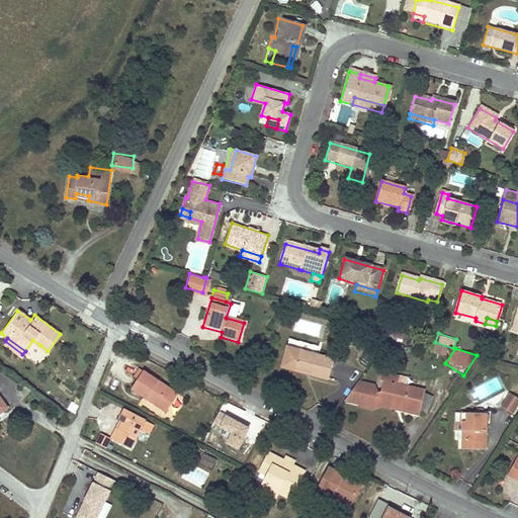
[(334,359),(299,350),(294,370),(329,379),(334,359)]
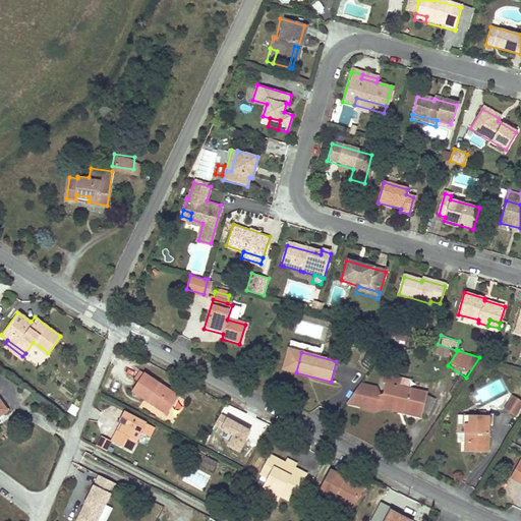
[(138,380),(145,370),(138,367),(132,375),(138,380)]
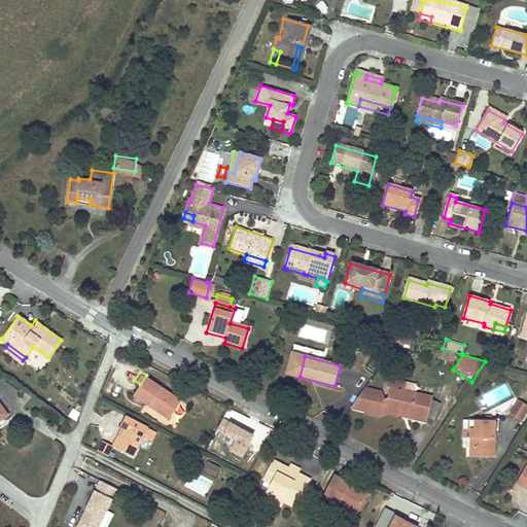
[(169,416),(180,397),(146,375),(140,384),(134,393),(169,416)]
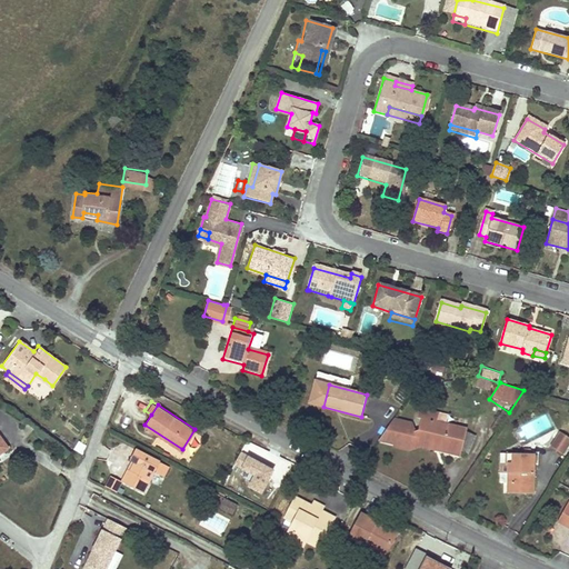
[(411,423),(391,419),(379,439),(403,445),(410,447),(419,442),(425,440),(440,445),(439,450),(460,456),(467,429),(447,425),(447,428),(436,426),(438,413),(418,408),(416,418),(427,420),(425,427),(415,431),(411,423)]
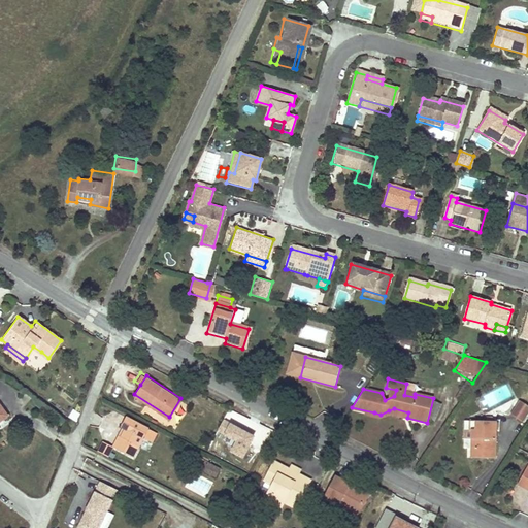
[(25,408),(31,398),(24,393),(18,403),(25,408)]
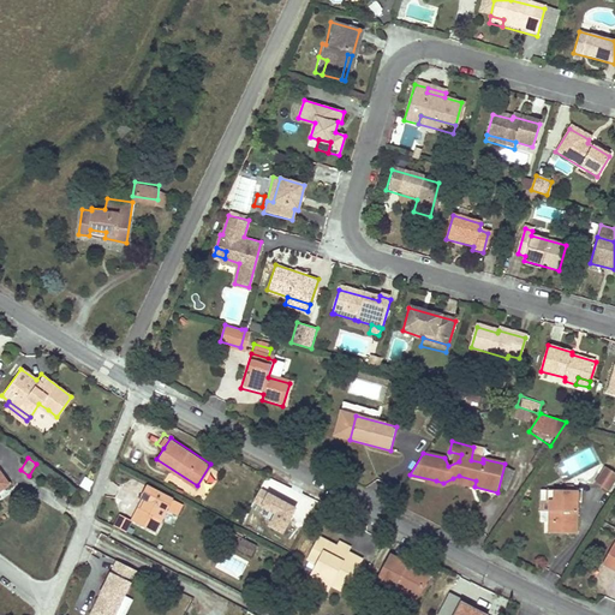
[(614,472),(610,470),(599,485),(611,493),(614,485),(614,472)]
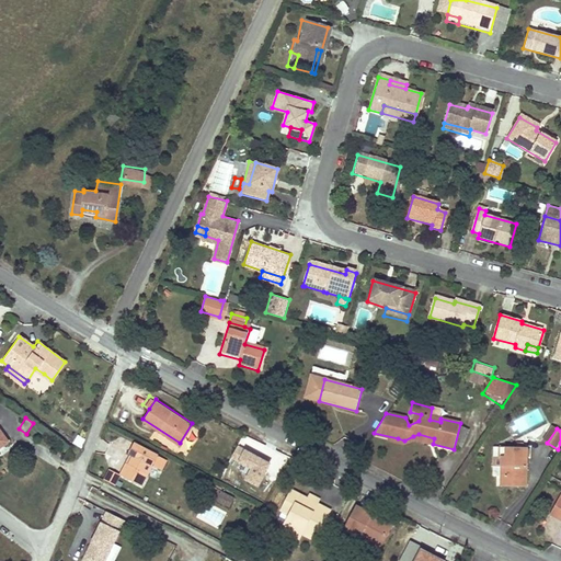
[(404,441),(398,438),(397,442),(408,444),(416,441),(433,444),(434,438),(419,434),(413,436),(404,441)]
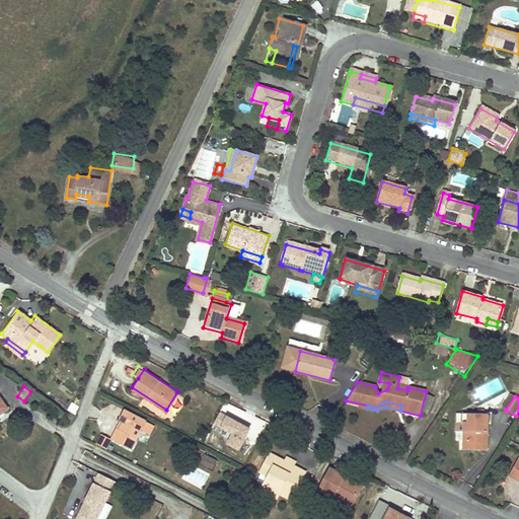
[(132,448),(142,429),(152,434),(155,427),(146,422),(124,411),(121,418),(125,421),(123,426),(120,430),(118,429),(114,437),(132,448)]
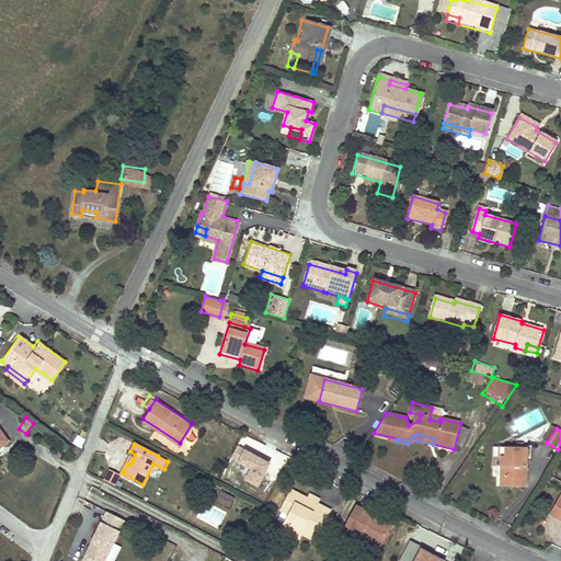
[(239,447),(232,459),(240,464),(251,470),(245,482),(260,489),(272,466),(245,451),(247,450),(239,447)]
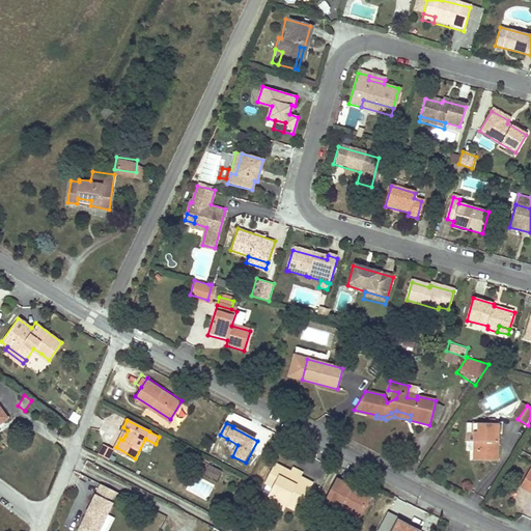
[(499,460),(501,424),(475,423),(475,431),(477,431),(476,447),(476,459),(499,460)]
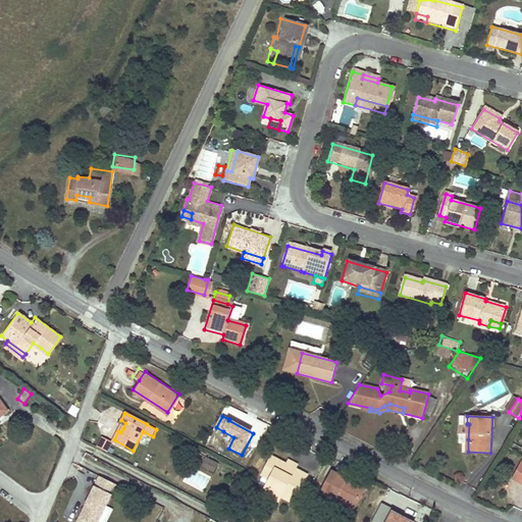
[(101,433),(95,446),(106,452),(112,440),(101,433)]
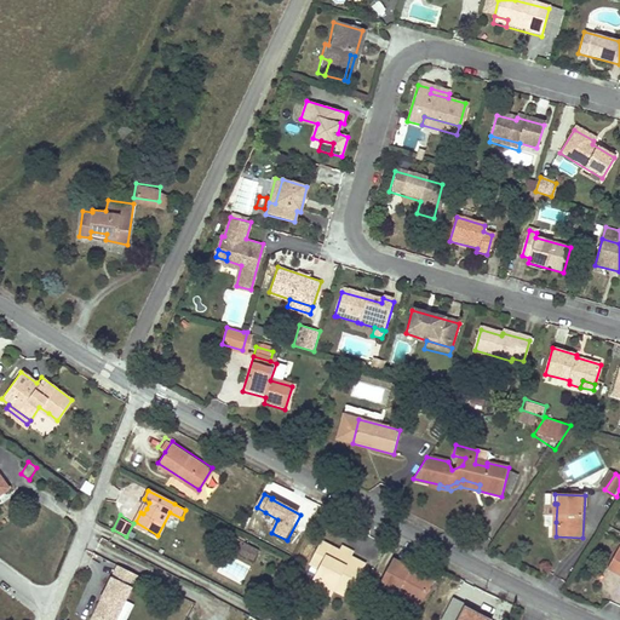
[(619,532),(607,524),(603,532),(619,541),(619,532)]
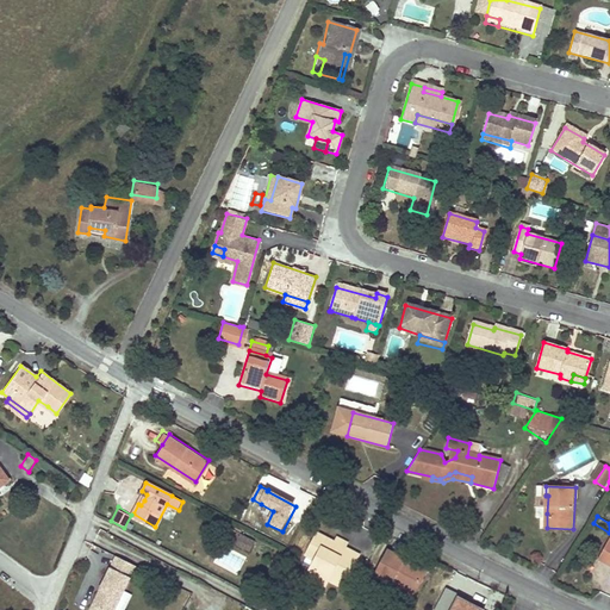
[(241,547),(246,539),(230,530),(225,539),(241,547)]
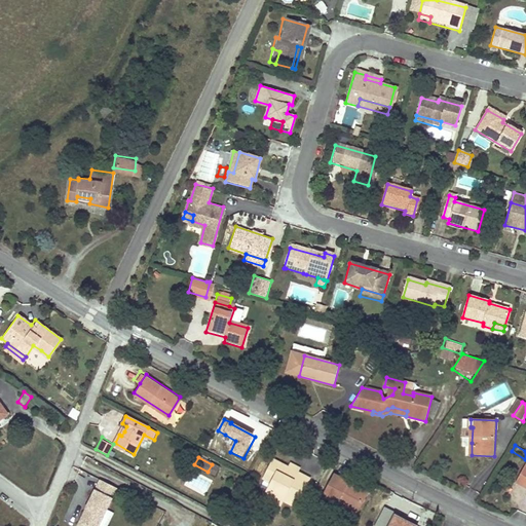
[(253,463),(247,460),(241,466),(249,471),(253,463)]
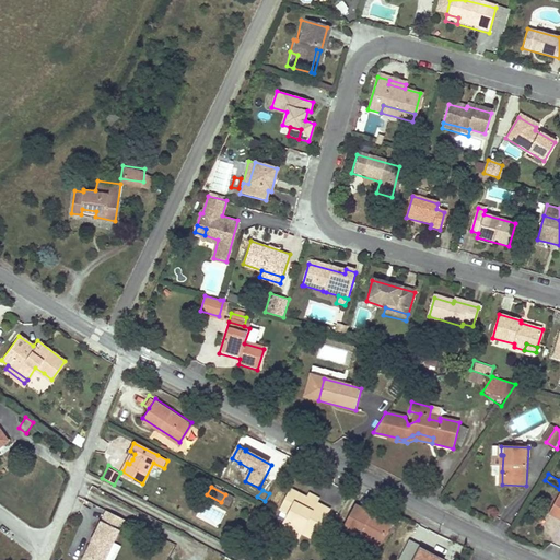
[(308,499),(292,490),(283,506),(292,511),(286,524),(289,525),(300,531),(313,538),(328,510),(315,502),(313,506),(306,503),(308,499)]
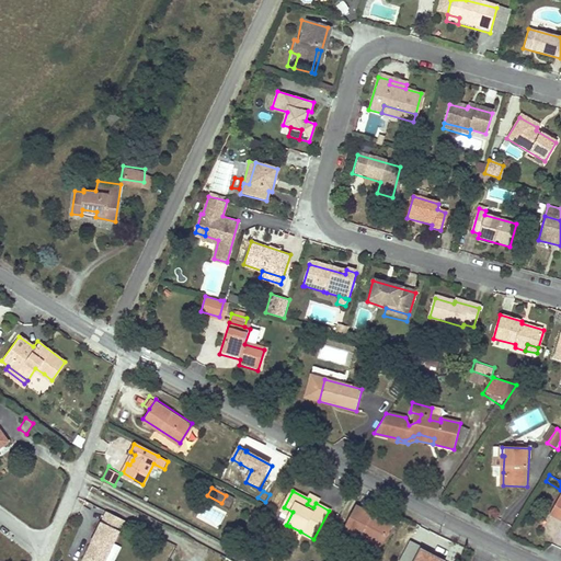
[(229,507),(233,499),(226,495),(221,503),(229,507)]
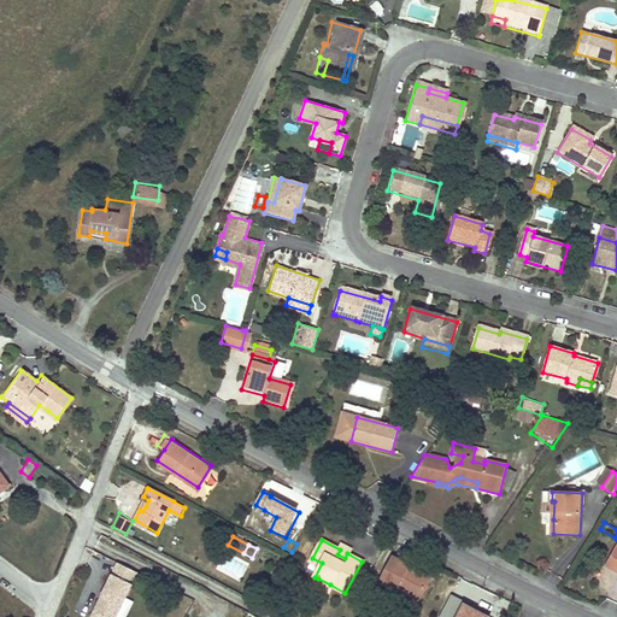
[(347,553),(350,550),(341,545),(340,550),(338,554),(345,558),(347,553)]
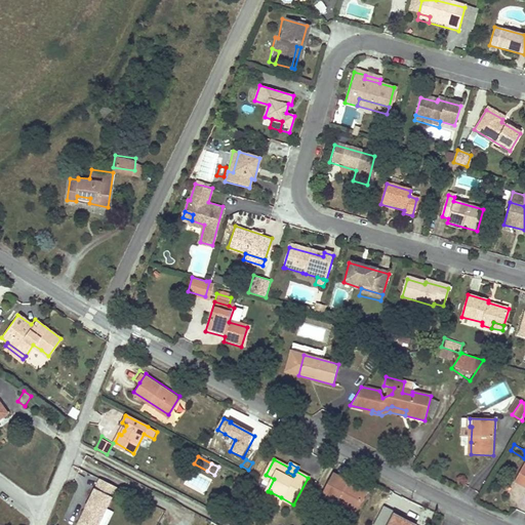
[(336,503),(347,509),(357,514),(368,491),(332,473),(322,493),(337,501),(336,503)]
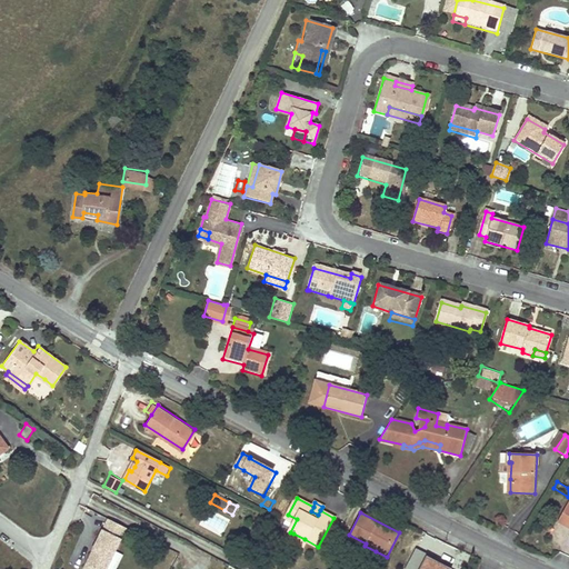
[(105,568),(125,528),(106,518),(81,566),(87,568),(91,568),(95,563),(105,568)]
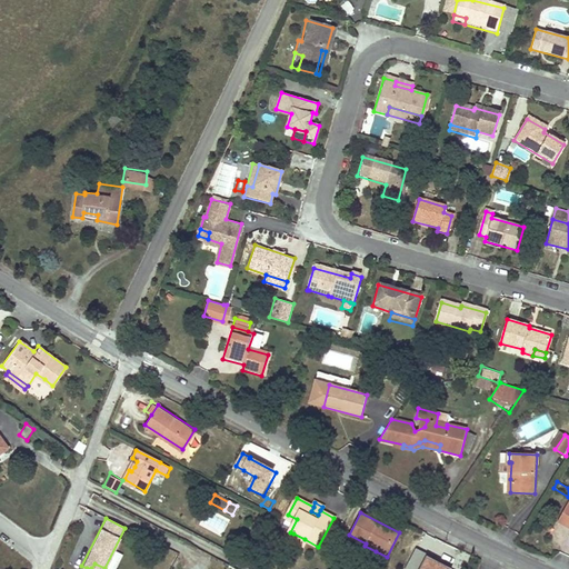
[(293,533),(289,543),(299,549),(305,539),(293,533)]
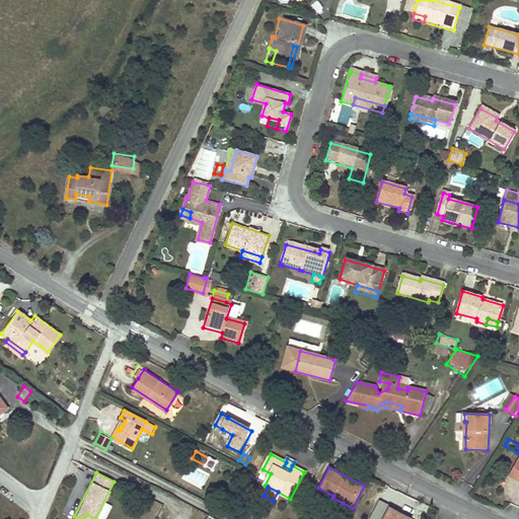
[(409,518),(397,513),(399,510),(392,506),(386,517),(373,511),(368,518),(409,518)]
